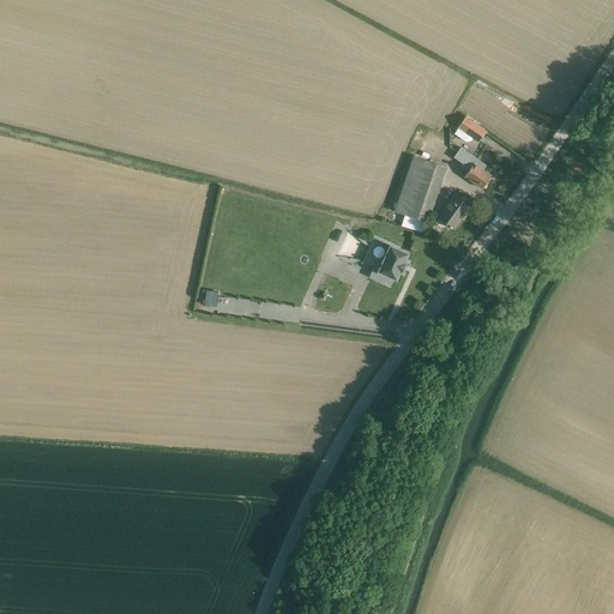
[(467,116),(453,133),(465,142),(470,140),(473,138),(479,142),(487,131),(467,116)]
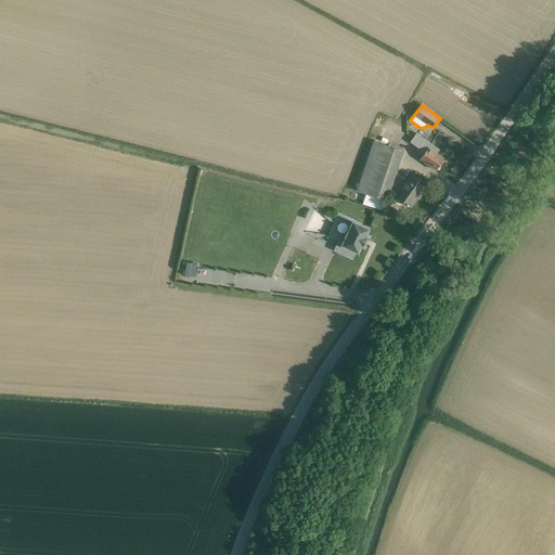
[(417,146),(415,150),(423,154),(420,158),(428,165),(436,170),(443,158),(436,153),(439,149),(415,132),(410,141),(417,146)]
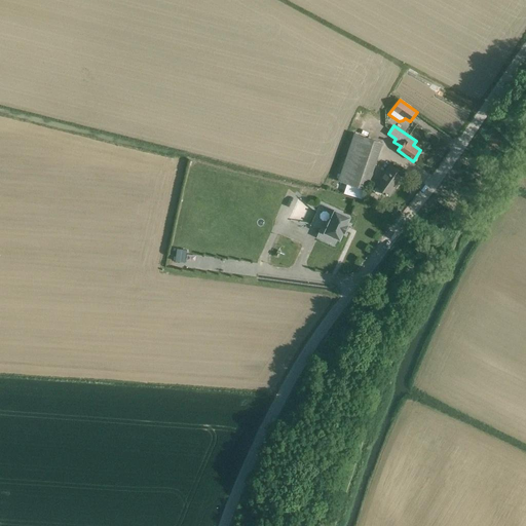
[(353,133),(337,181),(346,184),(343,193),(364,200),(367,190),(382,143),(353,133)]
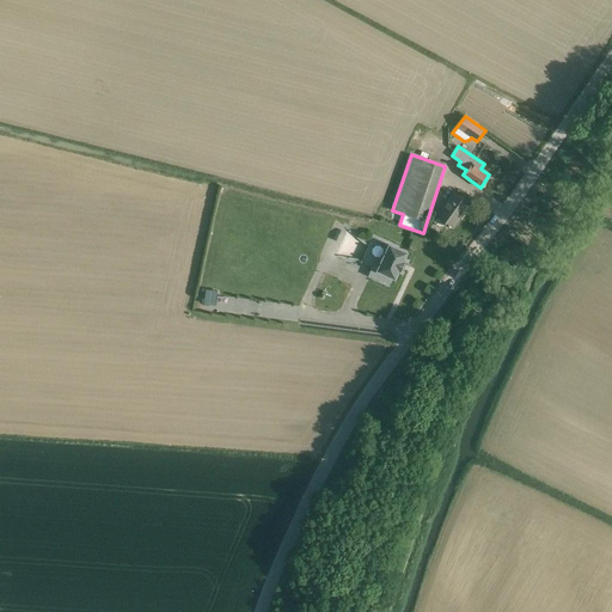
[(452,227),(470,202),(453,191),(436,215),(438,216),(434,221),(435,224),(440,226),(445,226),(446,222),(452,227)]
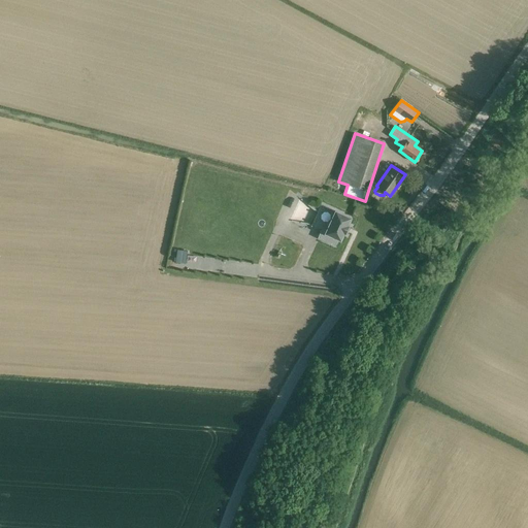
[(317,210),(310,224),(323,229),(319,237),(336,245),(338,239),(340,240),(344,232),(344,233),(349,226),(348,226),(351,218),(336,211),(332,219),(317,210)]
